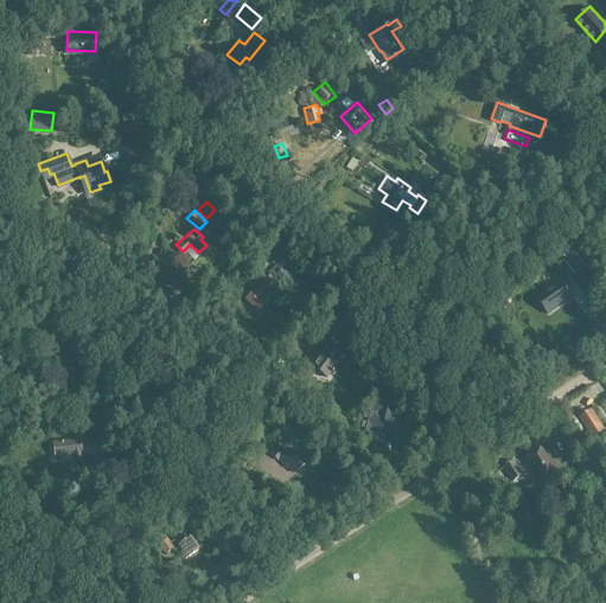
[(585,263),(573,248),(562,256),(574,271),(585,263)]
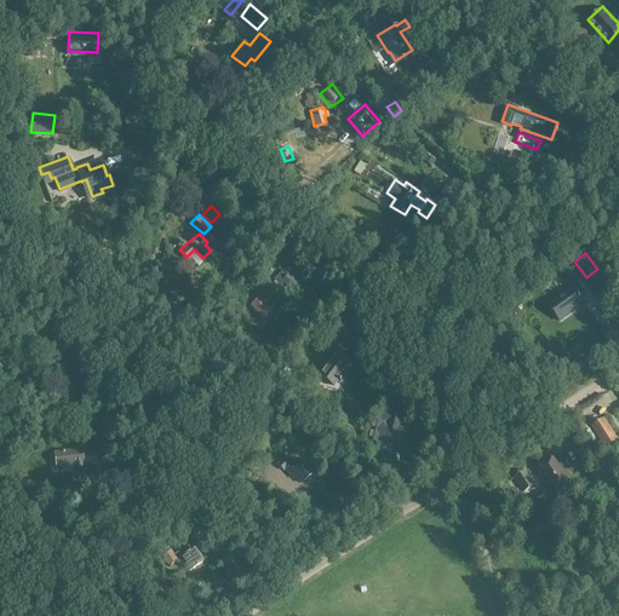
[(287,262),(276,272),(281,277),(281,278),(291,287),(298,281),(287,271),(292,266),(287,262)]
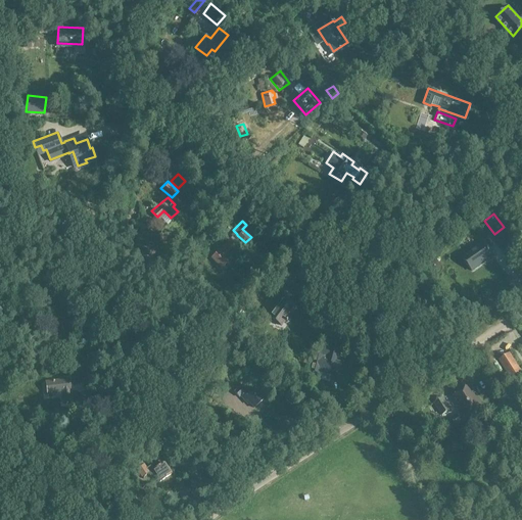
[(495,236),(501,242),(510,235),(505,229),(495,236)]
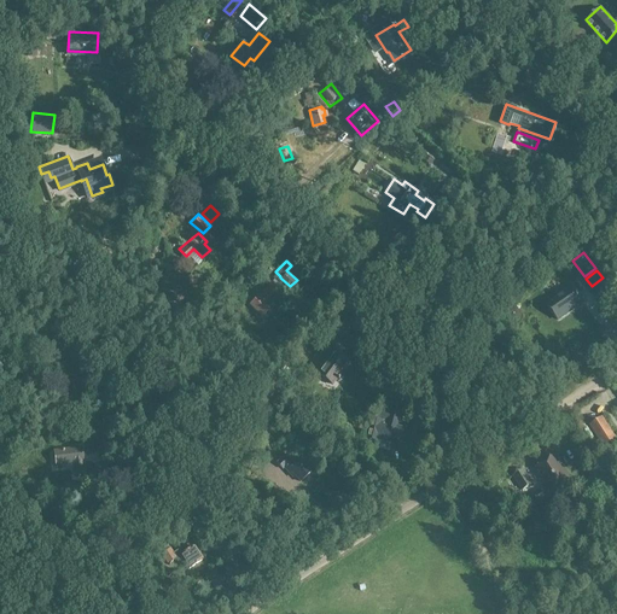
[(272,281),(258,294),(258,293),(250,303),(261,314),(268,305),(267,304),(280,290),(272,281)]
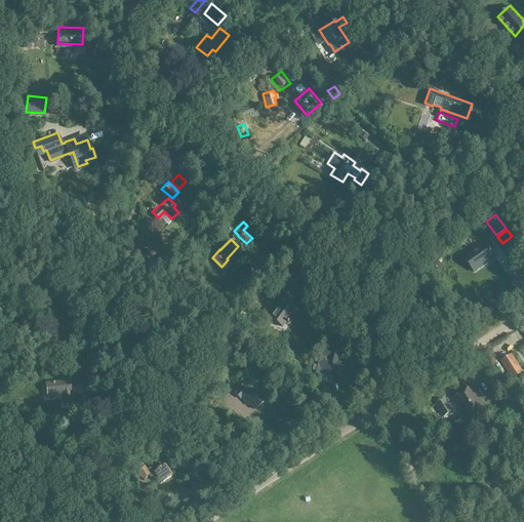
[(485,241),(464,256),(473,270),(494,255),(485,241)]
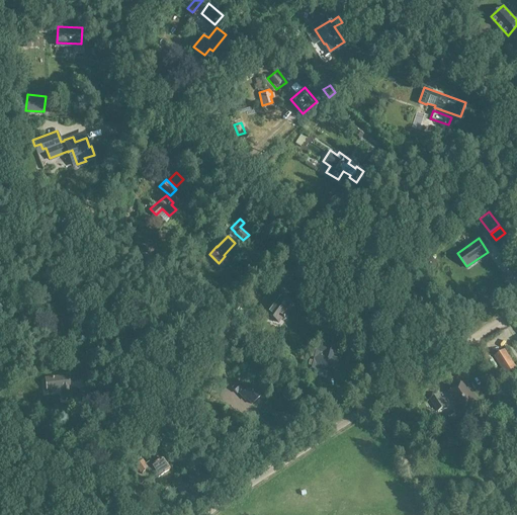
[(435,260),(431,256),(425,257),(423,263),(427,267),(433,266),(435,260)]
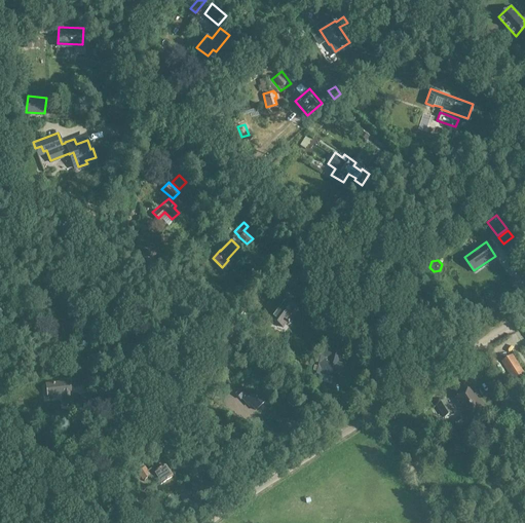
[(269,315),(282,325),(296,307),(283,297),(269,315)]
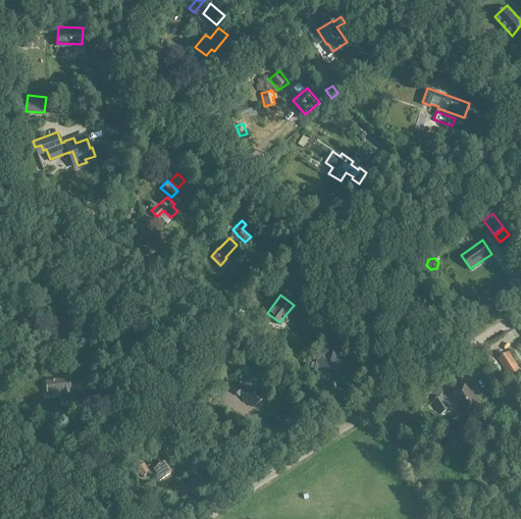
[(339,342),(329,340),(329,341),(322,339),(320,345),(319,345),(317,351),(313,350),(308,368),(317,371),(318,368),(336,373),(341,360),(333,359),(339,342)]
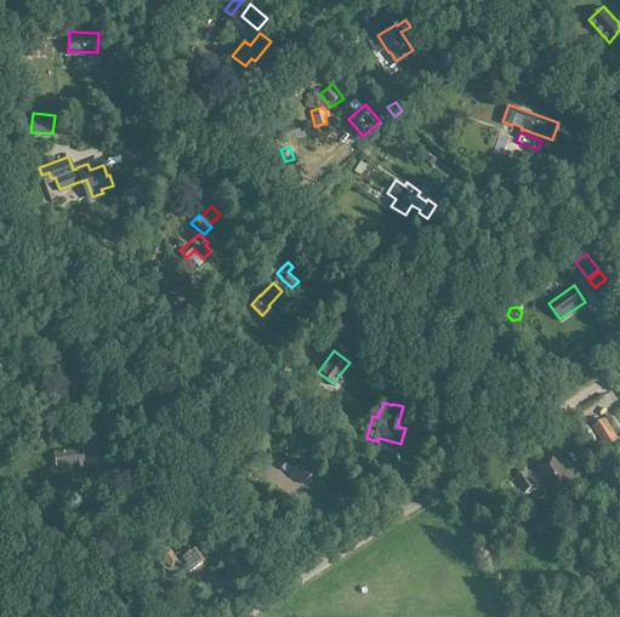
[(113,412),(102,413),(104,423),(115,422),(113,412)]
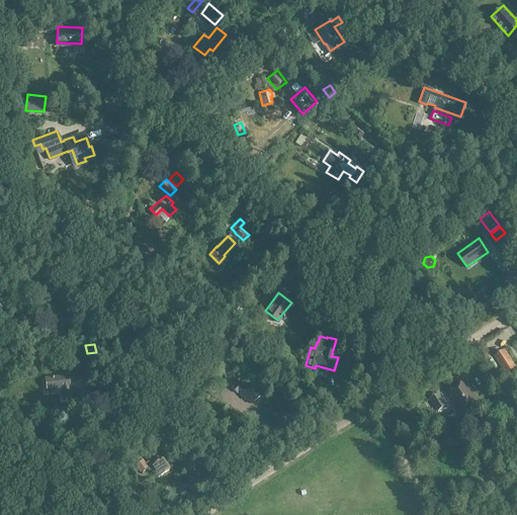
[(504,347),(493,354),(505,373),(516,365),(510,357),(508,353),(504,347)]
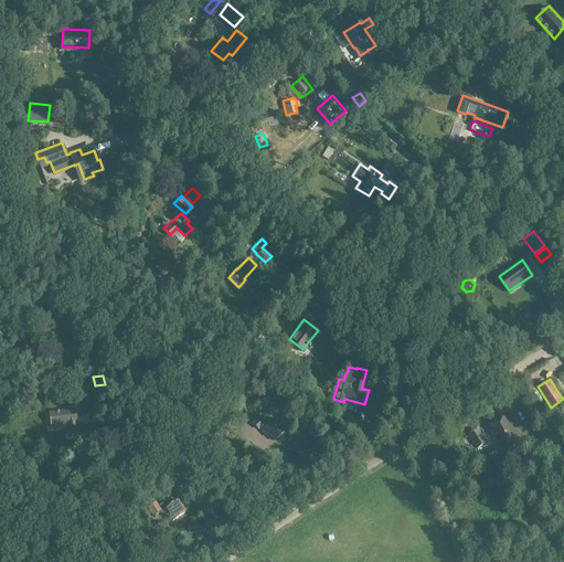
[(248,402),(255,396),(245,384),(238,391),(248,402)]
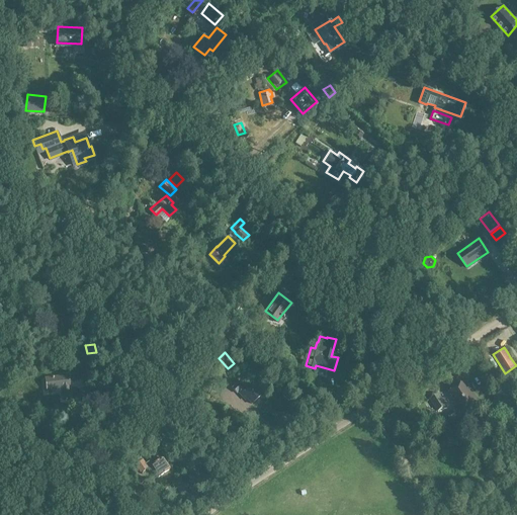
[(46,388),(60,385),(61,397),(70,396),(68,374),(45,376),(46,388)]
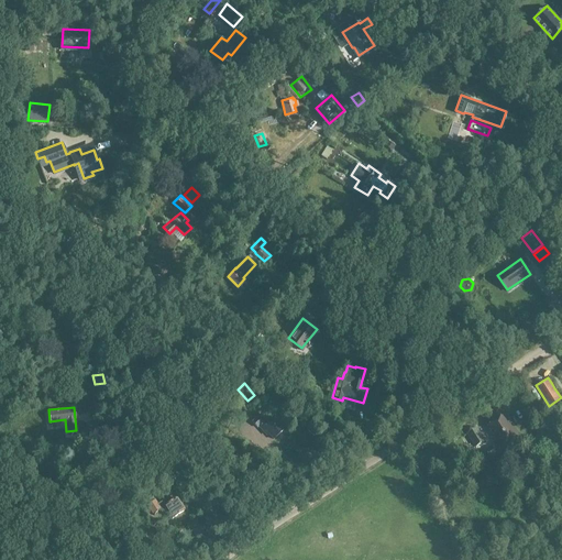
[(257,425),(260,423),(273,437),(284,427),(273,416),(268,420),(260,412),(252,419),(257,425)]
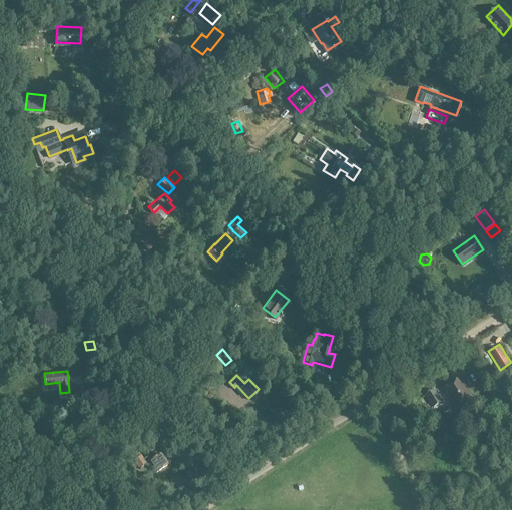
[(449,396),(455,407),(472,396),(465,385),(464,387),(458,378),(445,386),(450,395),(449,396)]
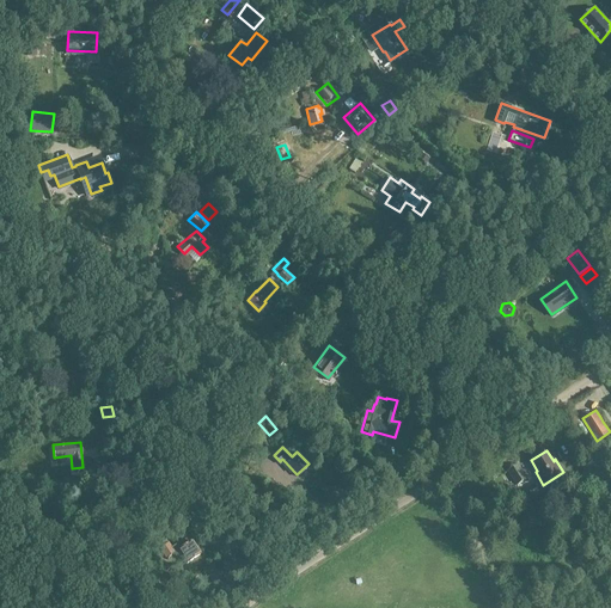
[(526,477),(518,462),(507,468),(515,483),(526,477)]
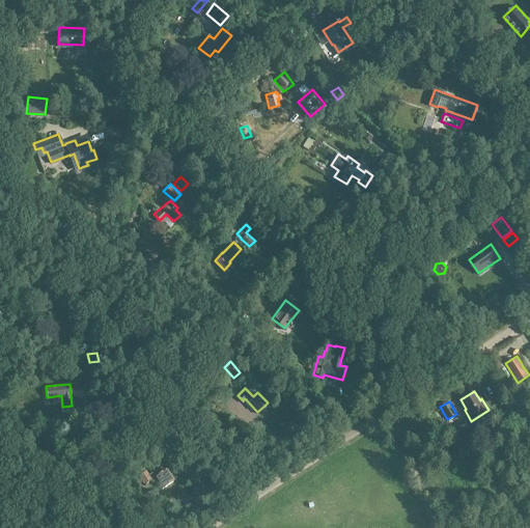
[(529,415),(529,414),(514,423),(521,433),(529,425),(529,415)]
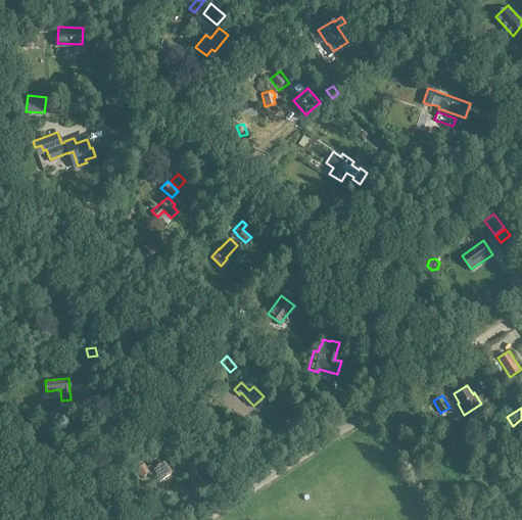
[(451,448),(459,444),(454,435),(446,439),(451,448)]
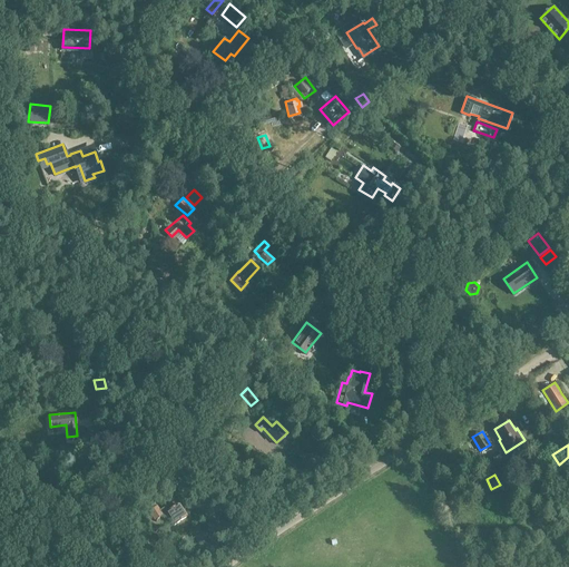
[(165,506),(159,509),(158,510),(155,505),(148,509),(154,518),(160,514),(163,517),(167,514),(173,524),(185,515),(177,502),(167,509),(165,506)]
